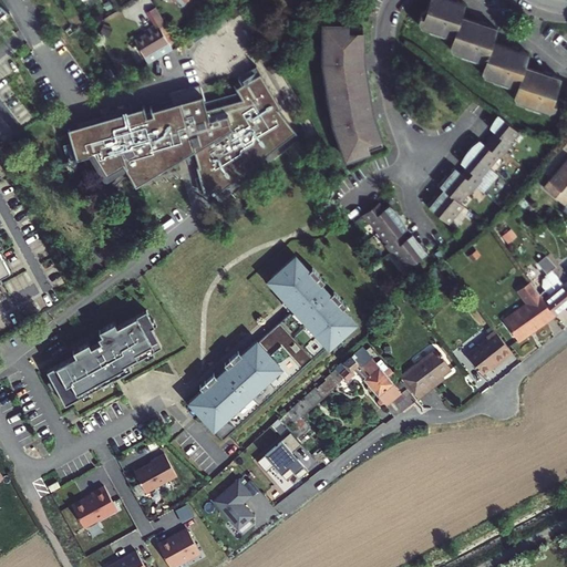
[(557,73),(547,70),(547,68),(542,66),(539,68),(521,62),(525,49),(517,45),(516,43),(511,42),(508,42),(490,37),(493,26),(484,22),(483,20),(475,18),(473,19),(459,14),(463,3),(454,0),(453,0),(426,0),(424,10),(420,11),(415,22),(418,26),(425,29),(426,31),(441,35),(443,34),(450,37),(446,45),(449,49),(456,52),(457,54),(472,59),(474,58),(482,60),(478,69),(482,73),(488,75),(490,79),(504,83),(507,82),(513,84),(511,93),(513,98),(519,100),(521,101),(535,106),(538,105),(546,107),(550,105),(554,95),(552,91),(557,73)]
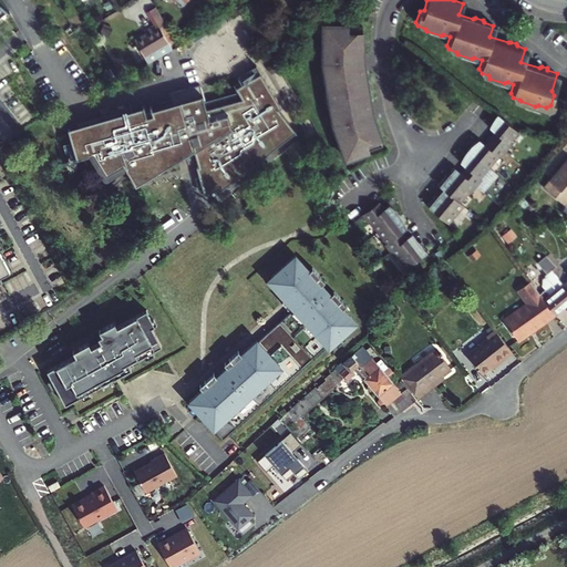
[(0,4),(0,20),(9,13),(0,4)]
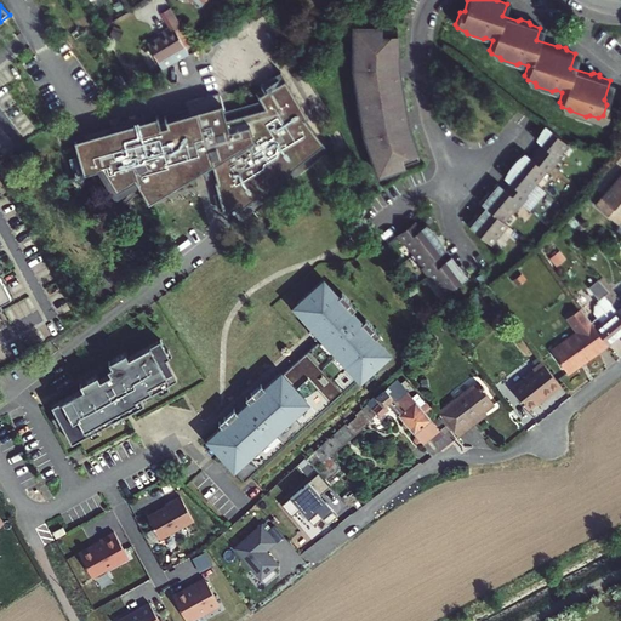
[(180,24),(169,7),(164,10),(174,28),(180,24)]
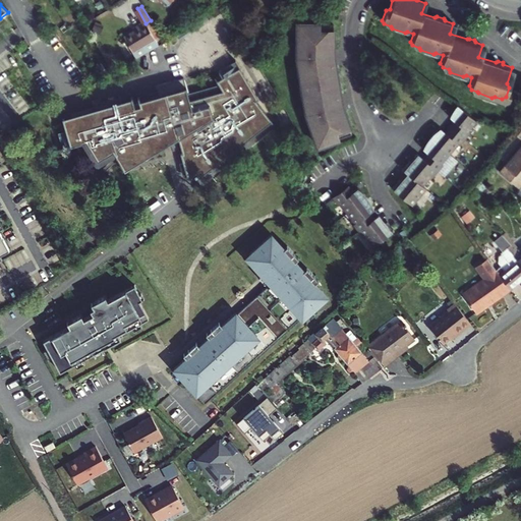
[(145,24),(146,23),(137,8),(133,10),(142,25),(122,37),(134,59),(157,46),(145,24)]
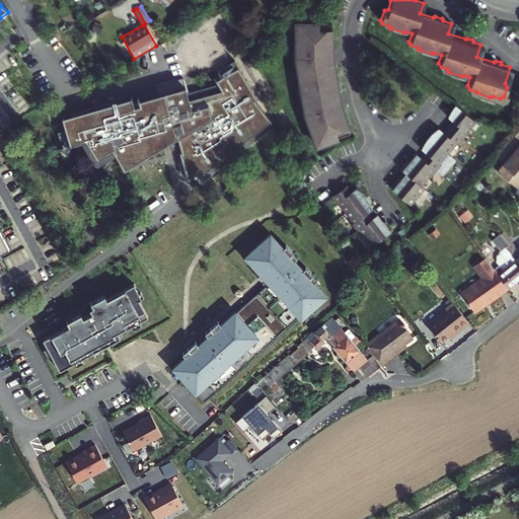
[(329,25),(294,24),(294,59),(302,112),(314,146),(348,134),(337,102),(335,103),(334,97),(337,96),(330,65),(328,65),(327,59),(329,59),(329,25)]
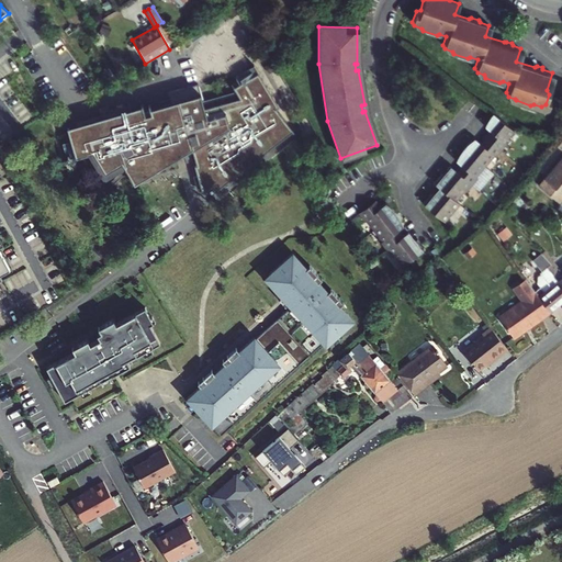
[(145,64),(132,40),(124,44),(137,68),(145,64)]
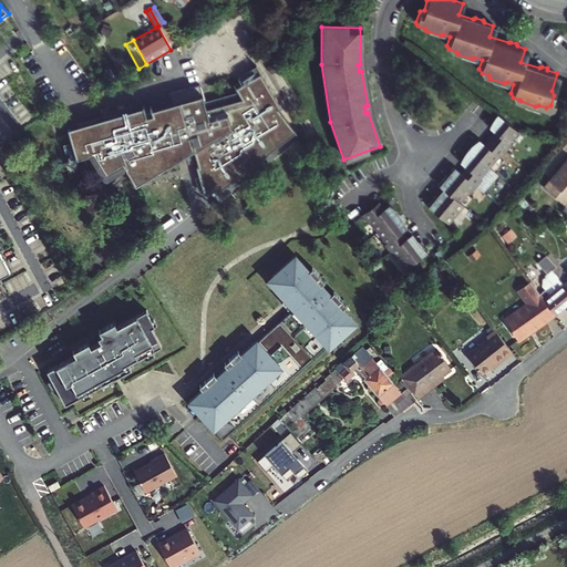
[(102,129),(76,136),(86,164),(101,160),(109,175),(123,168),(135,195),(176,174),(175,166),(193,163),(197,187),(219,184),(223,188),(294,133),(277,112),(279,110),(256,71),(243,79),(245,83),(233,90),(236,94),(203,105),(197,89),(166,99),(169,109),(144,117),(143,114),(133,117),(131,112),(109,120),(107,115),(99,119),(102,129)]
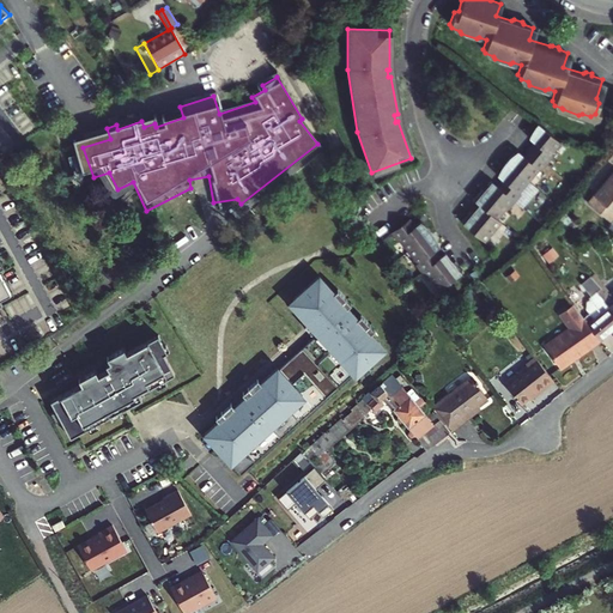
[(550,137),(535,125),(534,126),(544,134),(550,137)]
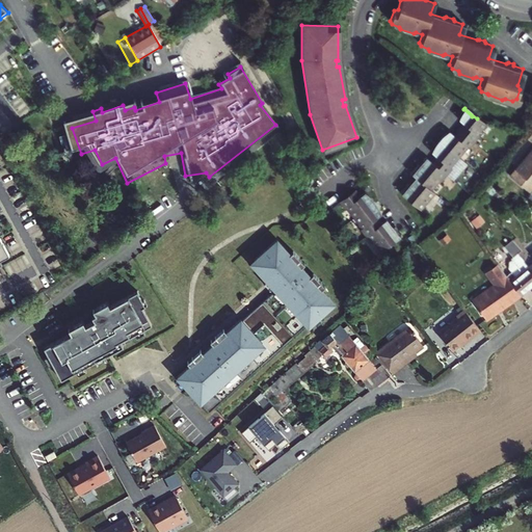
[(456,120),(460,124),(463,126),(458,132),(454,137),(451,135),(447,131),(444,133),(441,136),(439,138),(436,141),(434,143),(432,147),(430,149),(429,152),(433,156),(436,158),(432,164),(427,170),(419,163),(409,175),(414,178),(421,184),(417,189),(408,183),(399,195),(419,211),(432,193),(429,191),(439,180),(441,182),(446,176),(451,169),(448,167),(456,158),(466,147),(469,149),(473,143),(478,137),(476,135),(484,125),(477,118),(472,116),(463,109),(460,112),(456,120)]
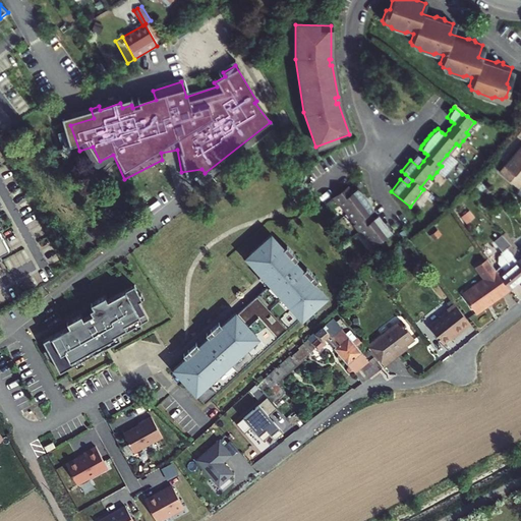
[(520,145),(497,173),(516,188),(520,182),(520,145)]
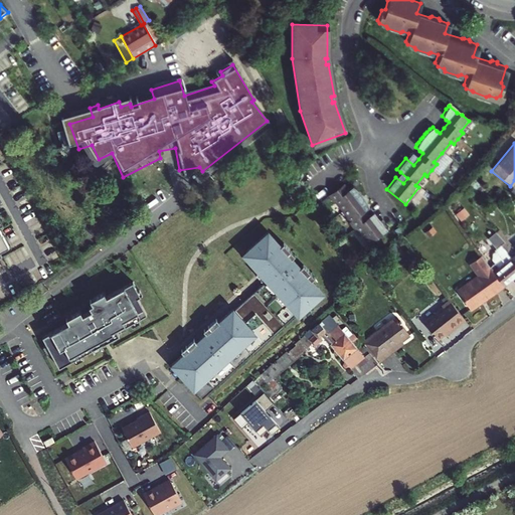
[(405,158),(413,165),(418,159),(414,156),(410,152),(405,158)]
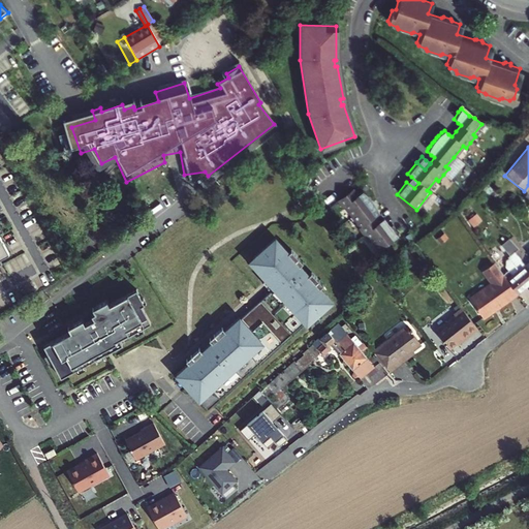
[(418,183),(411,177),(406,182),(414,188),(418,183)]
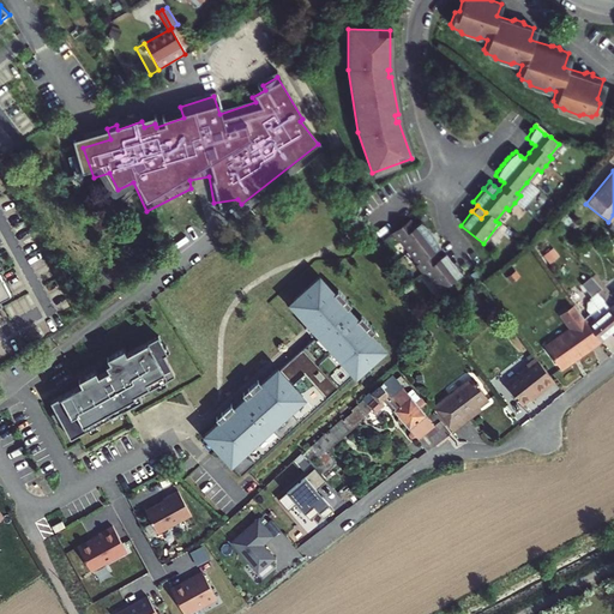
[(395,241),(397,240),(407,252),(416,265),(414,266),(419,274),(425,280),(427,278),(437,292),(459,275),(449,262),(440,268),(435,260),(429,254),(433,251),(439,247),(434,239),(429,234),(427,230),(419,222),(414,227),(410,229),(404,222),(389,234),(395,241)]
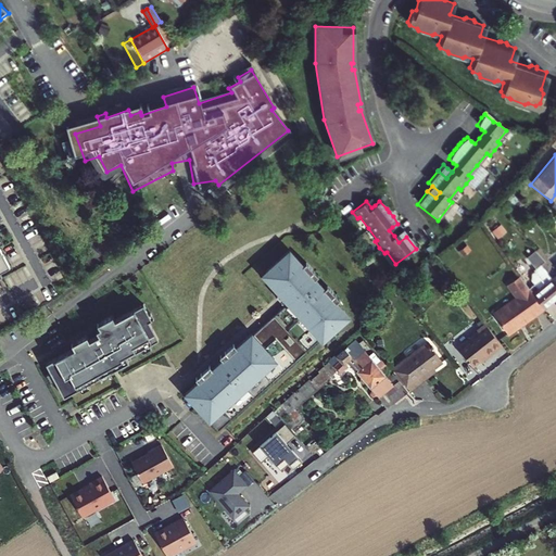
[(402,230),(397,234),(394,236),(399,242),(406,237),(402,230)]
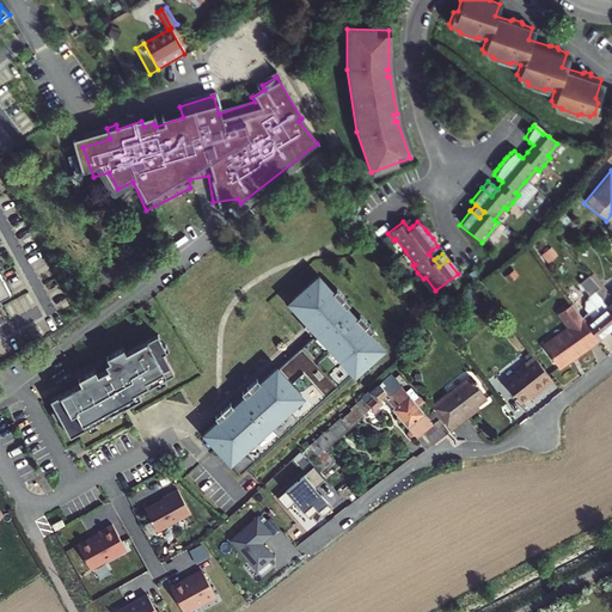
[(510,270),(503,275),(509,282),(515,276),(510,270)]
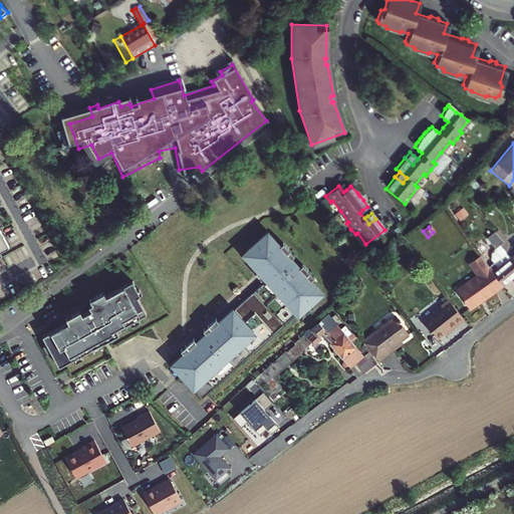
[(0,257),(2,256),(0,251),(0,250),(9,246),(0,229),(0,257)]
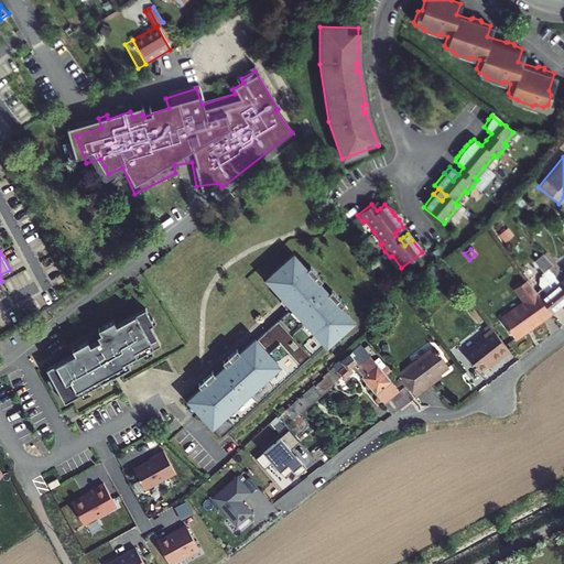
[(541,256),(549,264),(552,262),(544,252),(541,256)]
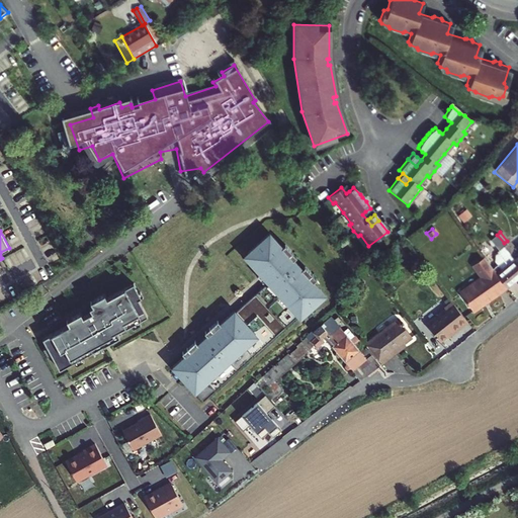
[(171,366),(201,402),(300,316),(303,318),(326,298),(314,283),(310,279),(313,277),(306,268),(303,271),(290,257),(293,255),(286,246),(283,249),(270,235),(248,255),(258,266),(256,269),(261,275),(266,281),(268,284),(236,313),(235,312),(220,324),(218,321),(208,328),(211,331),(171,366)]
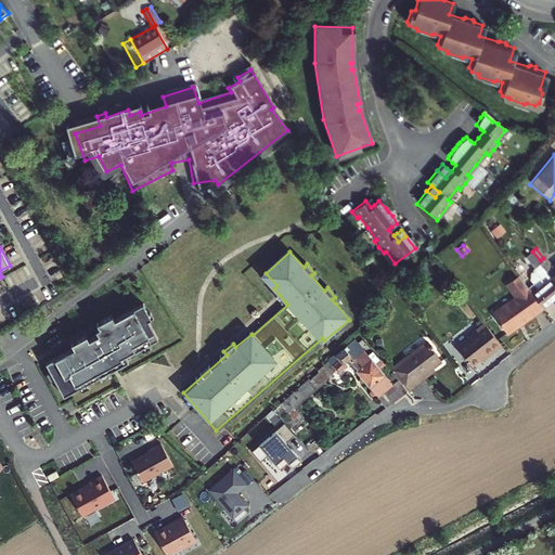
[(554,272),(543,258),(540,260),(532,252),(530,253),(554,283),(554,272)]
